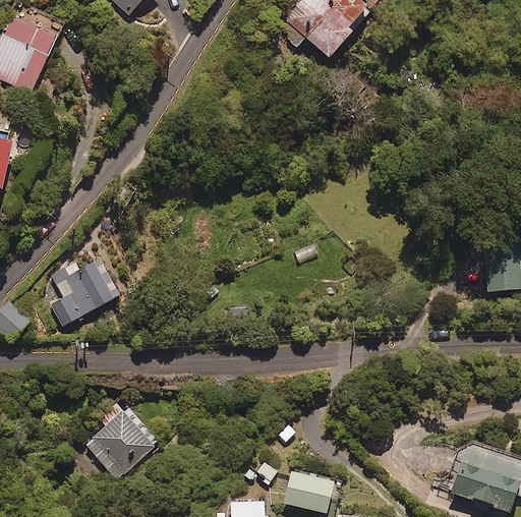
[(61,26),(16,6),(2,36),(0,35),(0,80),(30,95),(61,26)]
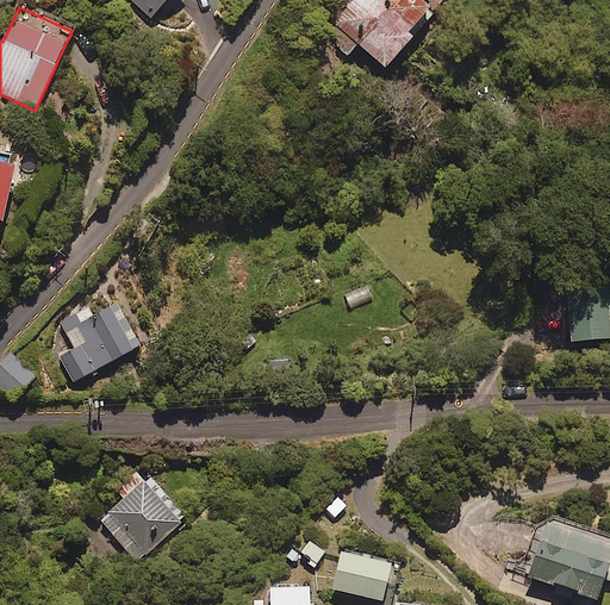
[(14,160),(0,156),(0,218),(2,219),(14,160)]
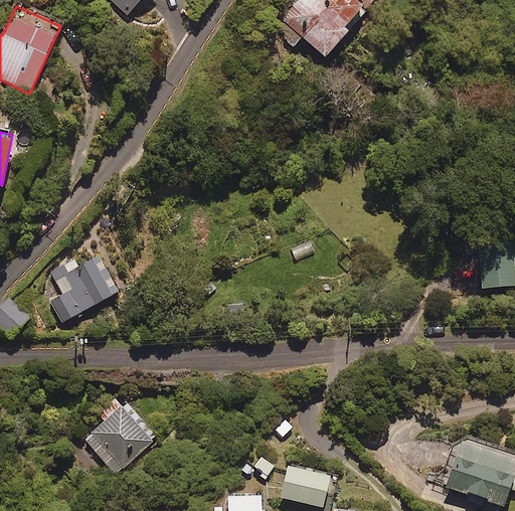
[(514,284),(514,250),(481,253),(483,287),(514,284)]
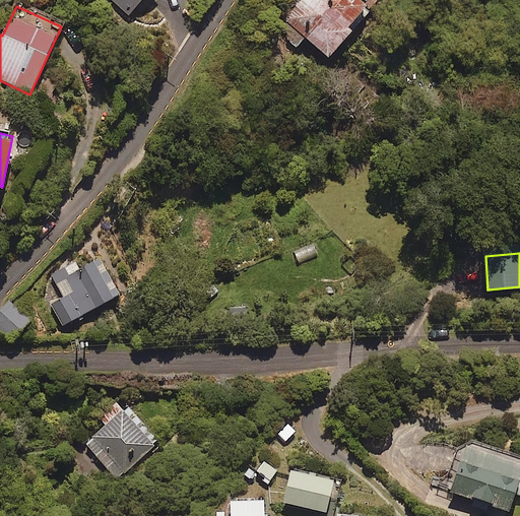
[(119,293),(99,258),(77,271),(73,264),(51,277),(64,299),(50,307),(63,327),(119,293)]
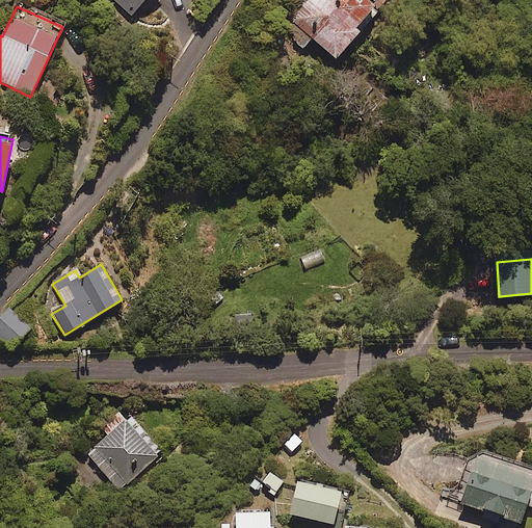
[(30,327),(8,309),(0,317),(0,339),(11,349),(30,327)]
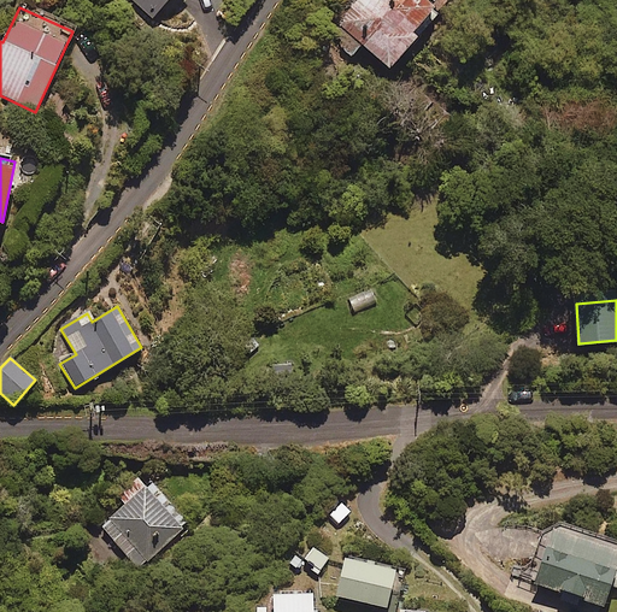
[(184,529),(139,477),(122,492),(130,501),(100,528),(139,571),(184,529)]
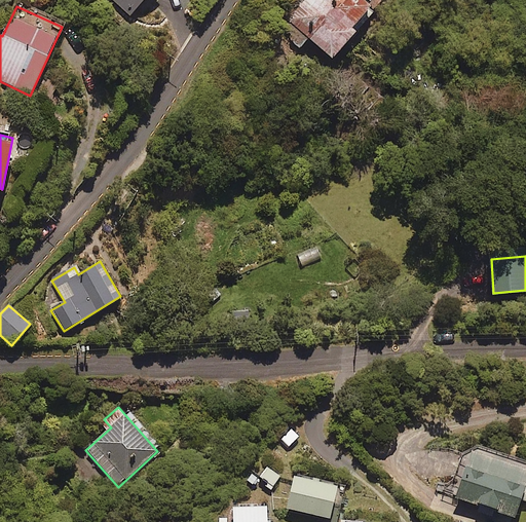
[(456,496),(480,505),(481,500),(499,507),(497,511),(516,517),(521,500),(525,501),(525,464),(473,447),(456,496)]
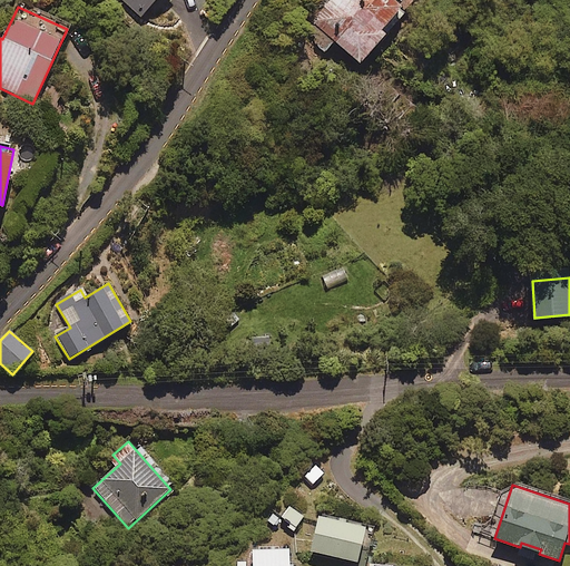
[(303,516),(282,503),(275,513),(296,527),(303,516)]
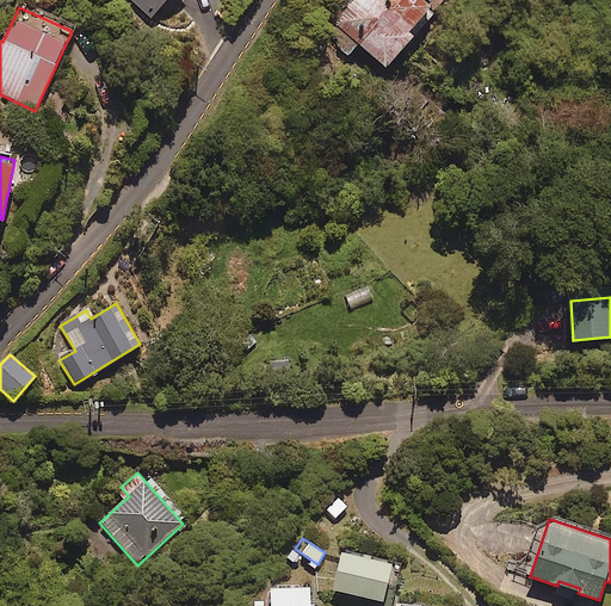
[(394,562),(343,549),(333,588),(384,601),(394,562)]
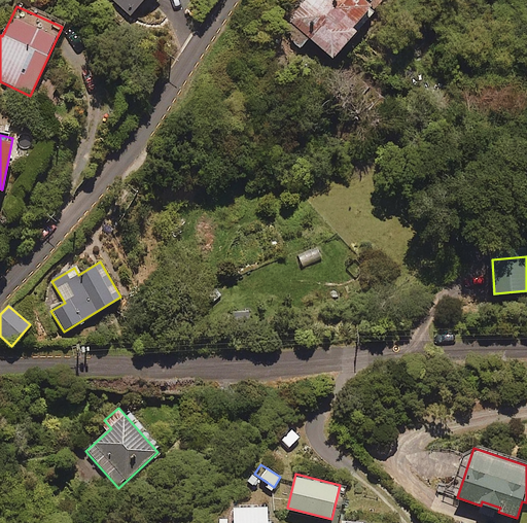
[(268,522),(268,507),(234,508),(234,519),(219,520),(219,522),(268,522)]
